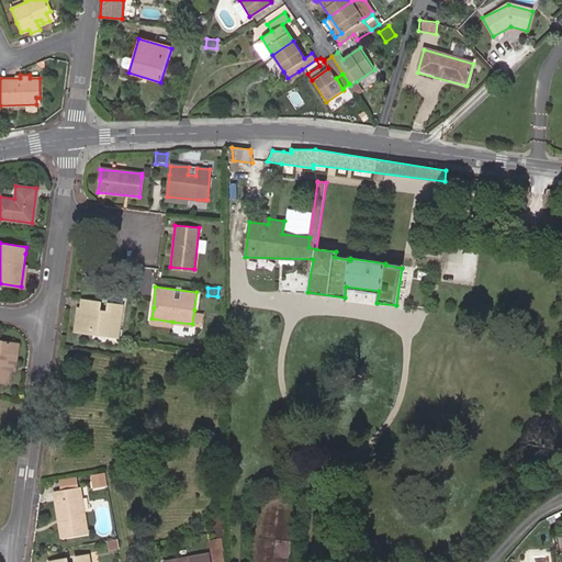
[(117,336),(121,314),(122,304),(108,303),(107,311),(98,310),(99,301),(81,299),(80,306),(77,332),(90,333),(117,336)]
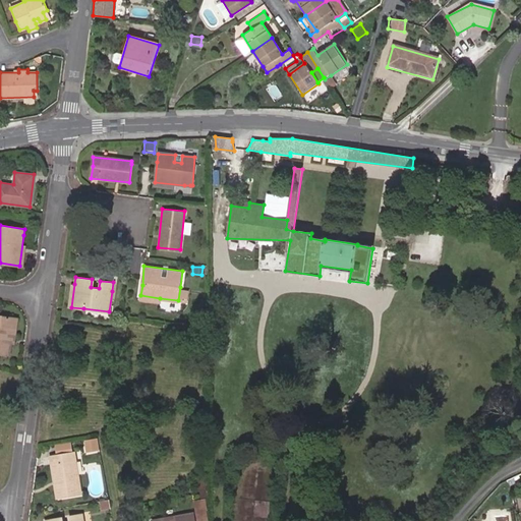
[(180,287),(178,300),(186,301),(188,288),(180,287)]
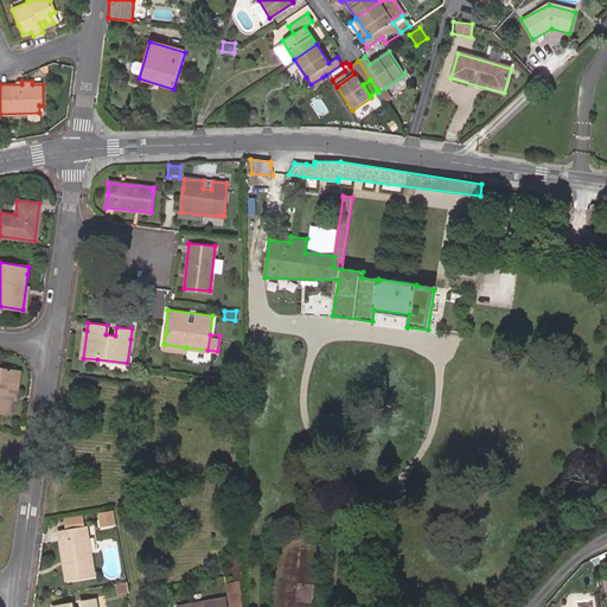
[(12,398),(16,370),(0,366),(0,413),(10,415),(12,398)]
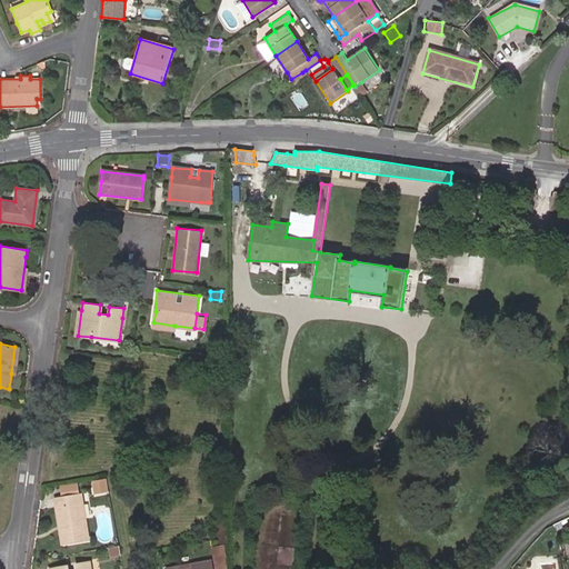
[(105,477),(89,479),(91,493),(107,492),(105,477)]
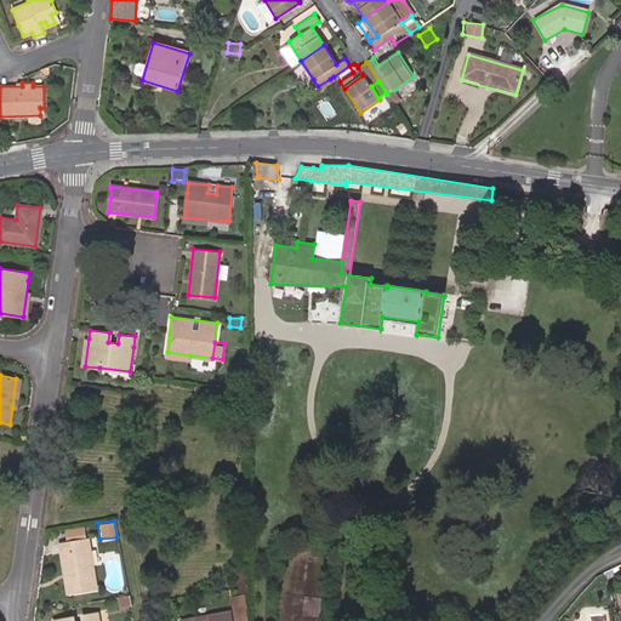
[(69,574),(66,575),(68,587),(98,581),(87,535),(62,540),(69,574)]
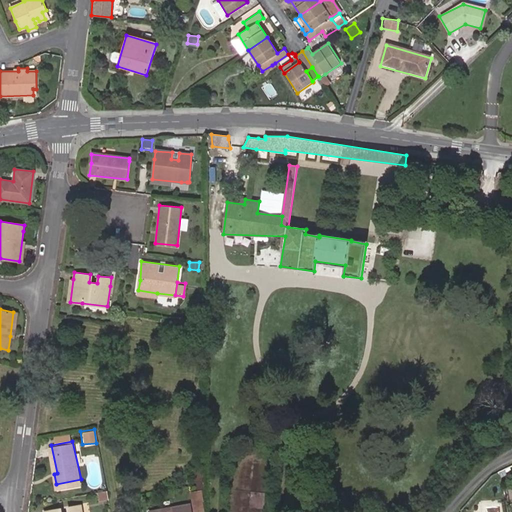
[(48,446),(54,474),(57,473),(51,445),(48,446)]
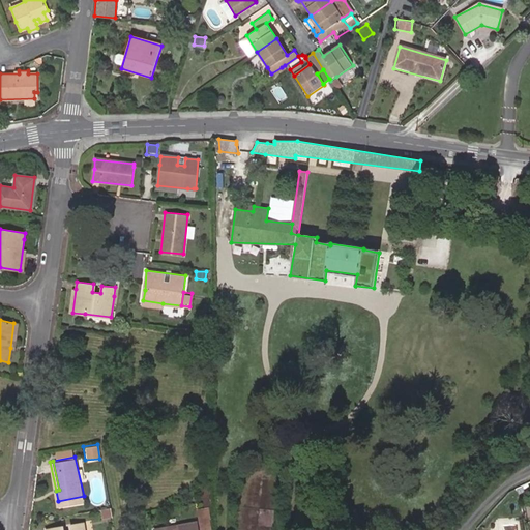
[(111,503),(101,505),(102,513),(113,512),(111,503)]
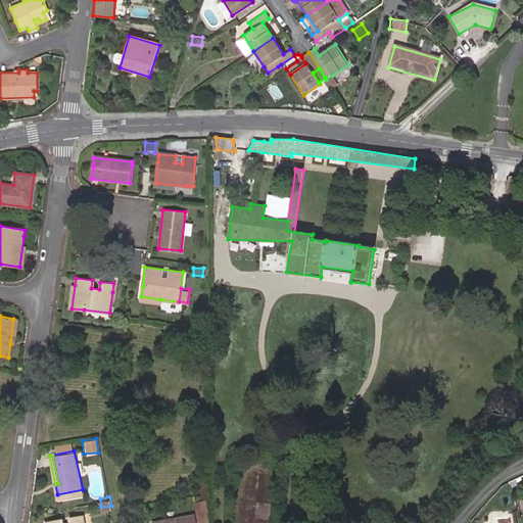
[(199,520),(207,519),(204,497),(195,498),(199,520)]
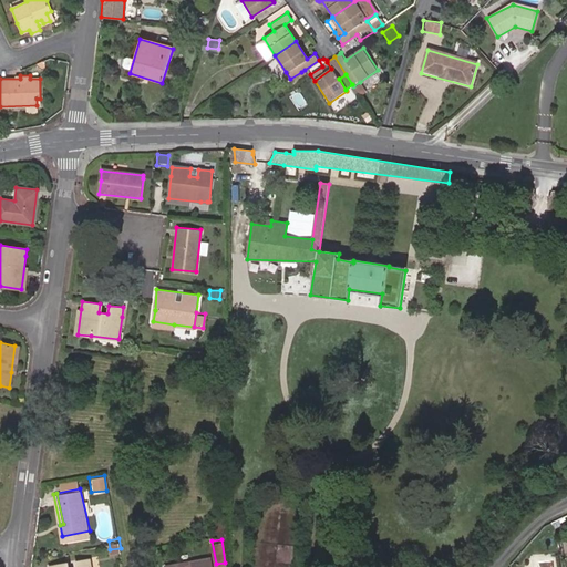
[(212,566),(210,554),(166,562),(166,566),(212,566)]
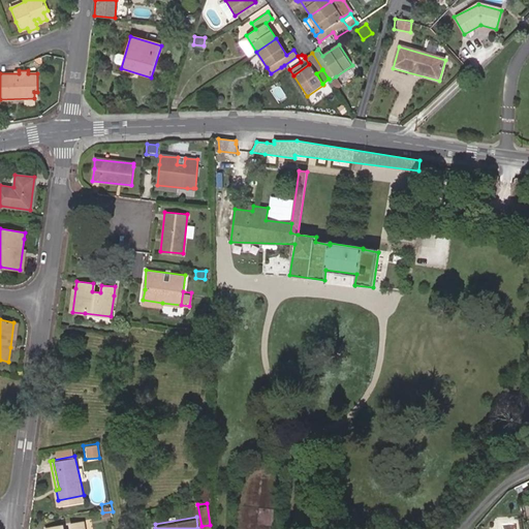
[(47,528),(86,528),(85,518),(71,521),(72,527),(64,528),(63,522),(47,525),(47,528)]
